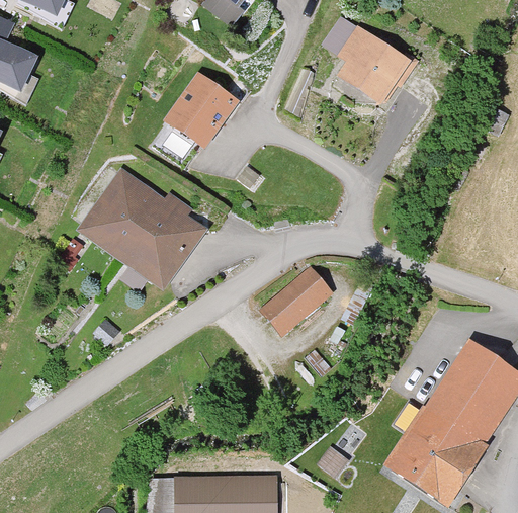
[(205,0),(201,6),(232,29),(245,12),(239,6),(243,0),(205,0)]
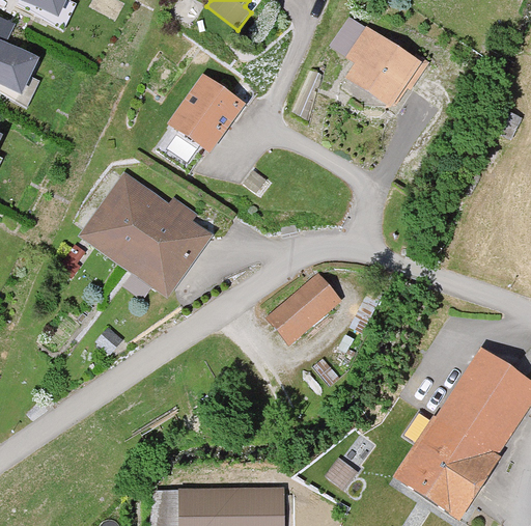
[(348,78),(395,108),(424,61),(367,26),(347,57),(358,63),(348,78)]
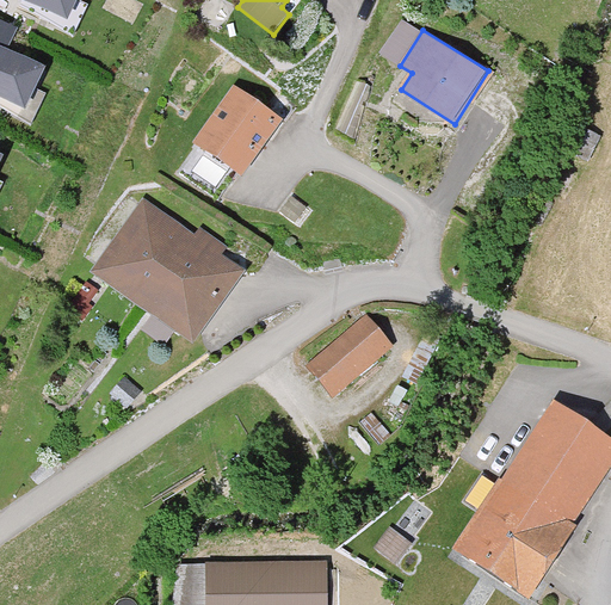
[(41,56),(0,38),(0,81),(24,93),(41,56)]
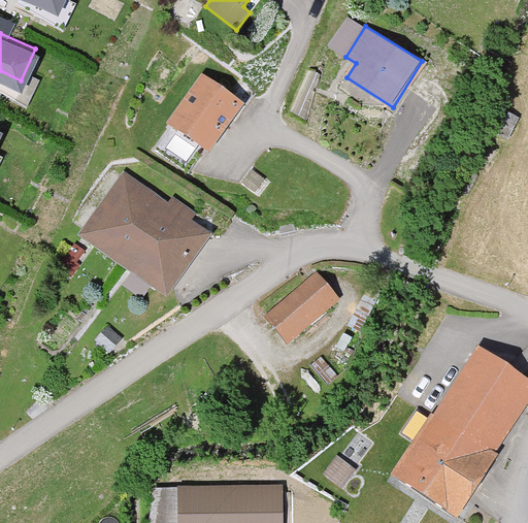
[(243,104),(201,75),(168,123),(209,152),(243,104)]
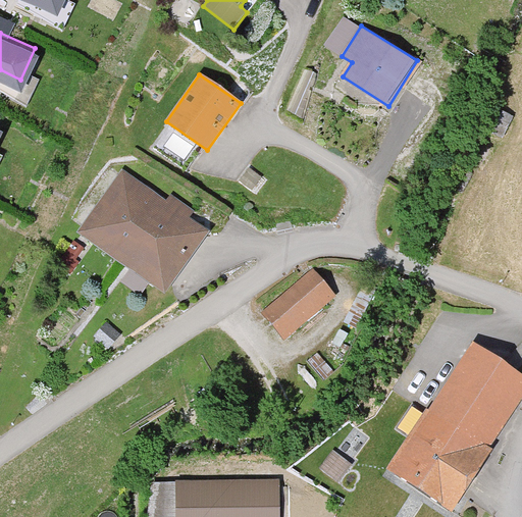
[(77,228),(165,291),(208,230),(188,216),(194,209),(170,193),(166,198),(121,166),(77,228)]
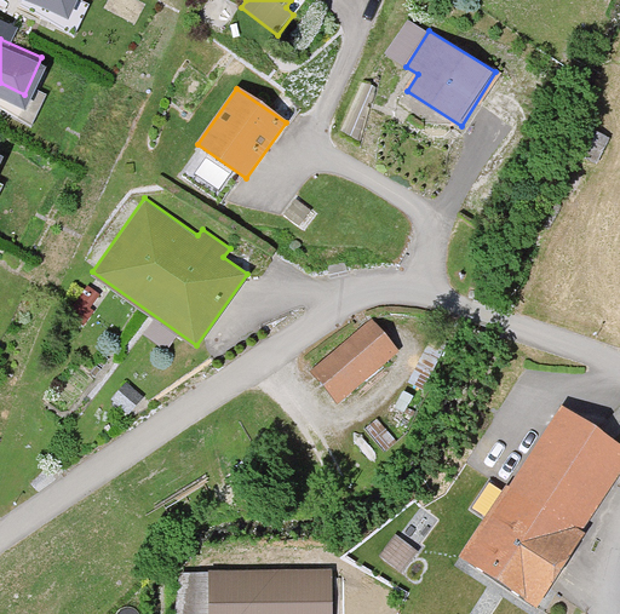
[(396,349),(367,316),(309,366),(338,399),(396,349)]
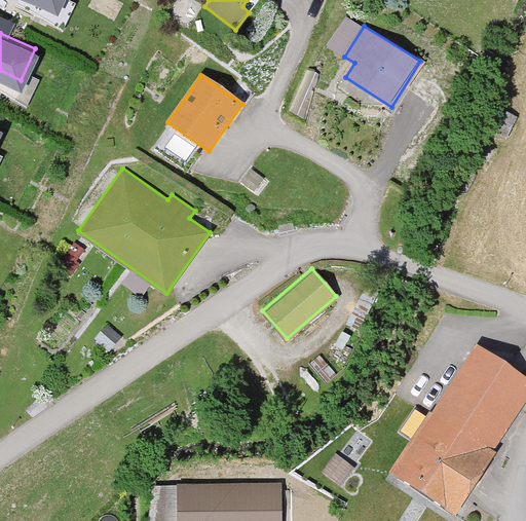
[(525,400),(525,374),(477,341),(387,472),(453,517),(497,452),(493,449),(525,400)]
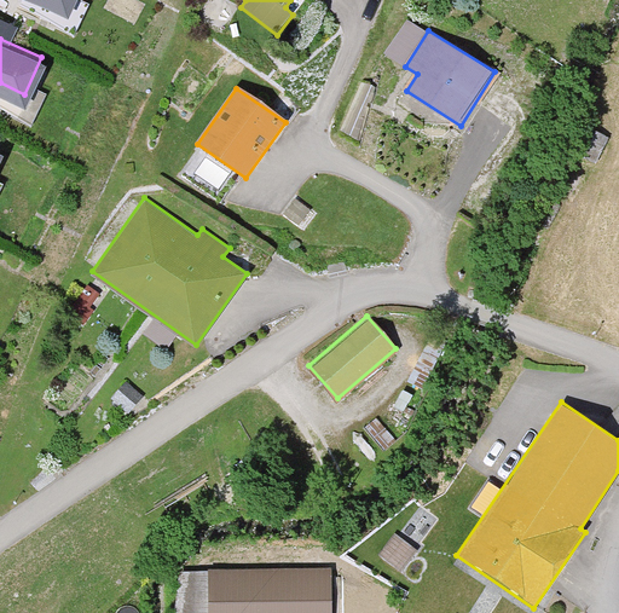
[(183,612),(331,612),(331,567),(181,571),(183,612)]
